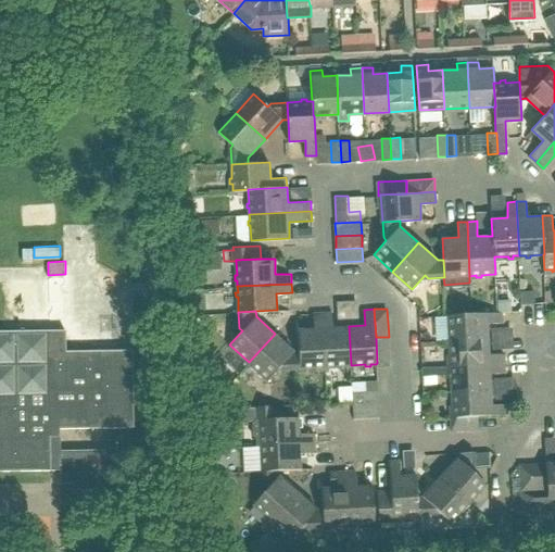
[(337,365),(351,365),(349,326),(333,327),(332,311),(323,312),(326,366),(332,366),(332,368),(337,367),(337,365)]
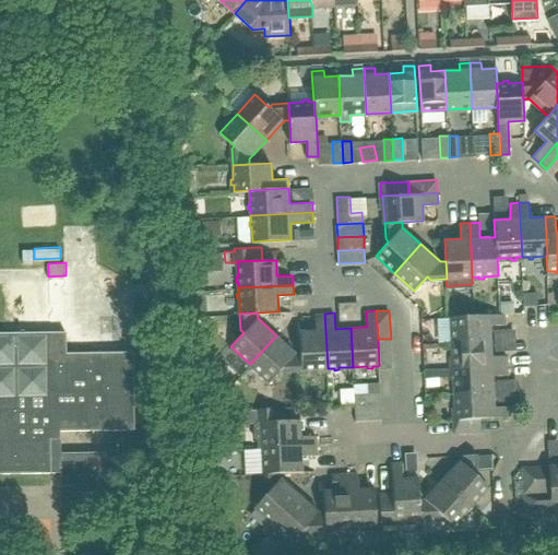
[(451,328),(452,342),(490,340),(490,325),(506,323),(505,313),(450,316),(451,322),(449,323),(449,328),(451,328)]
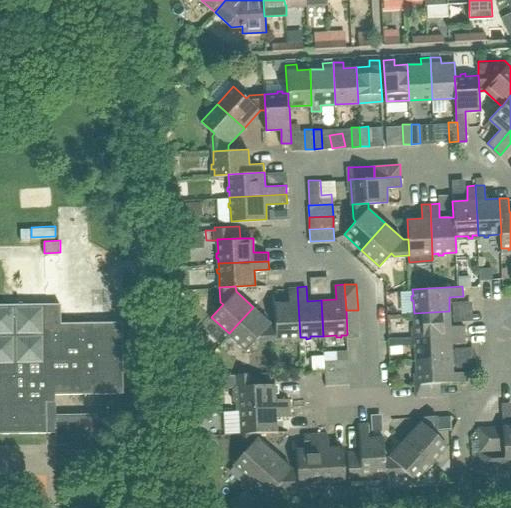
[(274,303),(275,322),(276,338),(290,337),(290,340),(294,339),(294,337),(300,337),(297,287),(289,287),(289,302),(274,303)]
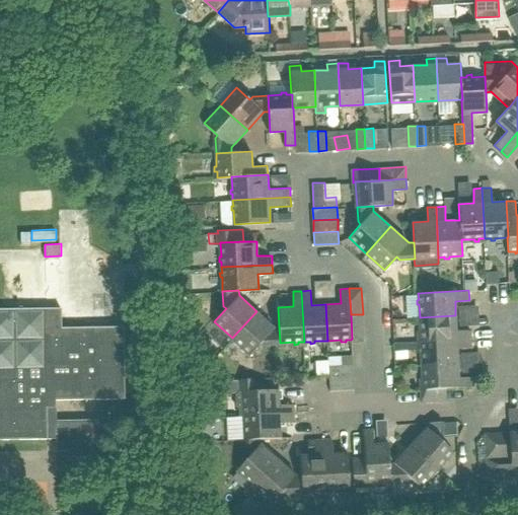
[(62,307),(8,307),(0,307),(0,438),(48,438),(48,437),(57,437),(57,449),(69,449),(69,455),(94,455),(93,443),(105,443),(105,418),(57,419),(57,407),(57,398),(66,398),(105,397),(125,397),(125,325),(84,326),(75,326),(62,326),(62,316),(62,307)]
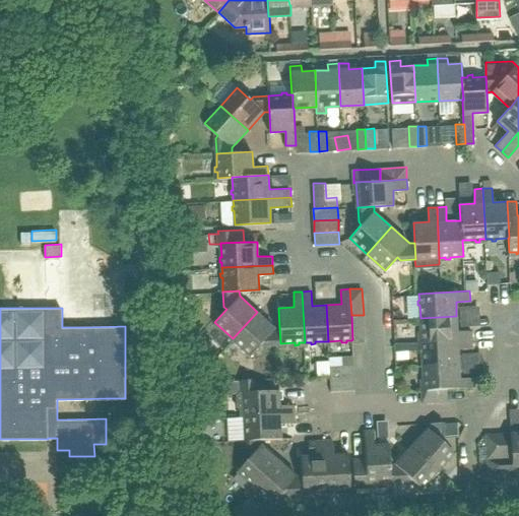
[(265,344),(280,343),(279,327),(274,327),(257,312),(233,338),(251,355),(262,341),(265,344)]
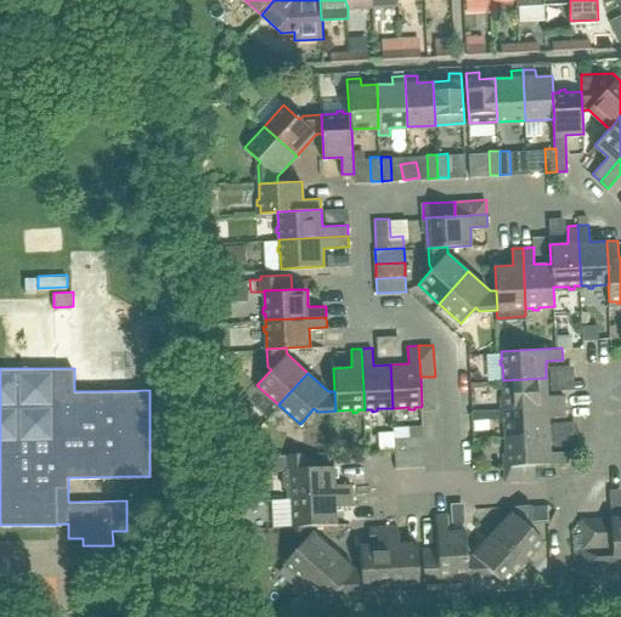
[(436,408),(435,377),(421,377),(422,406),(421,407),(422,409),(436,408)]
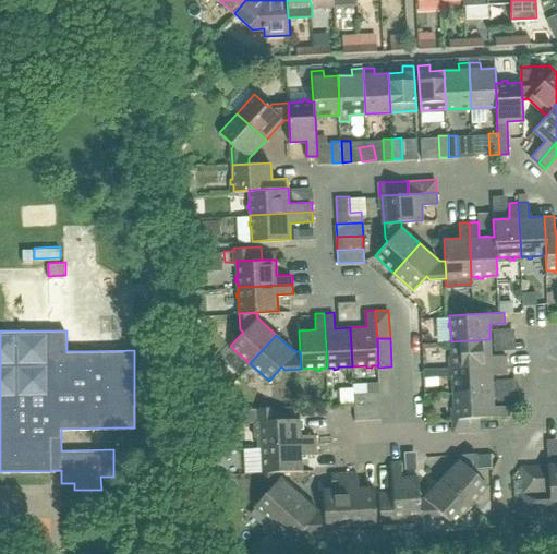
[(452,360),(452,366),(507,363),(506,353),(491,354),(489,339),(451,341),(451,356),(449,356),(450,360),(452,360)]
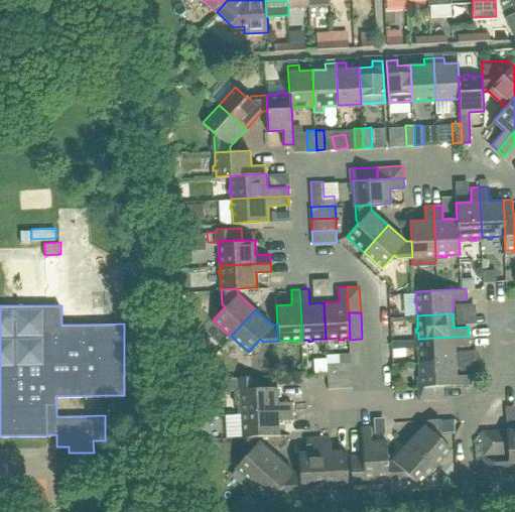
[(419,362),(456,360),(455,346),(469,345),(469,336),(418,339),(418,345),(416,345),(416,349),(418,349),(419,362)]
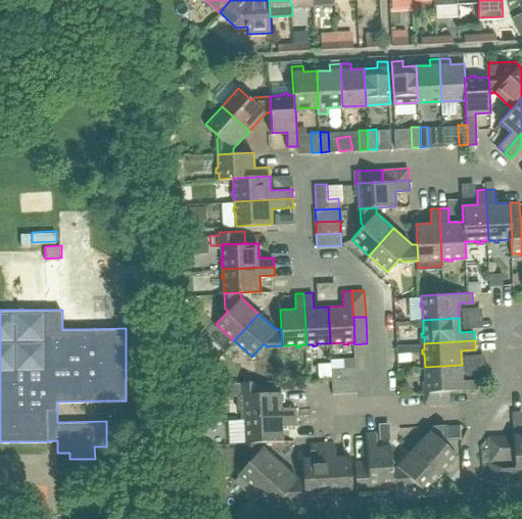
[(354,364),(343,365),(345,390),(357,389),(354,364)]
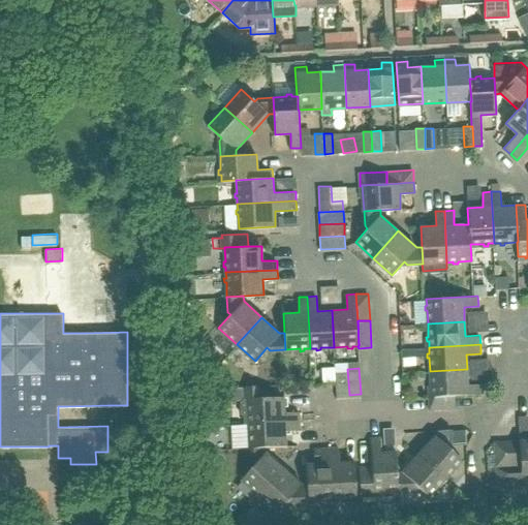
[(337,396),(349,395),(347,369),(335,370),(337,396)]
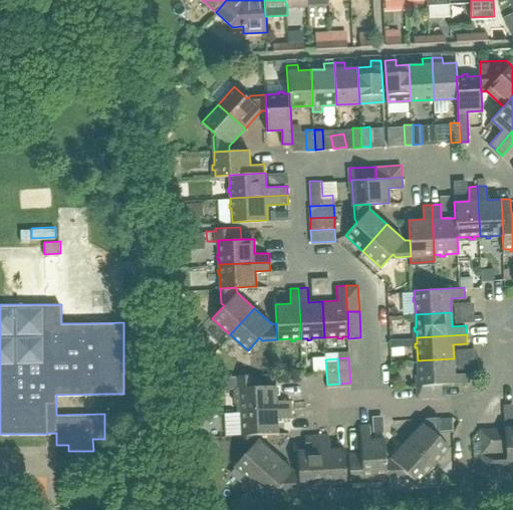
[(419,385),(442,384),(469,381),(469,372),(455,372),(454,358),(418,360),(419,373),(417,373),(417,378),(419,378),(419,385)]
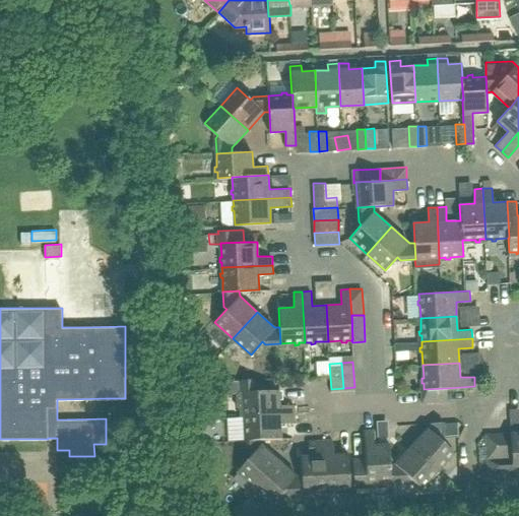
[(243,391),(266,390),(265,378),(240,379),(241,392),(243,392),(243,391)]
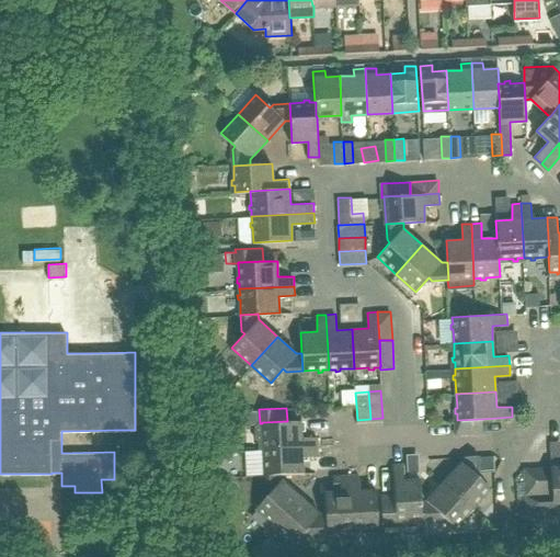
[(457,420),(455,420),(456,433),(483,432),(482,419),(457,420)]
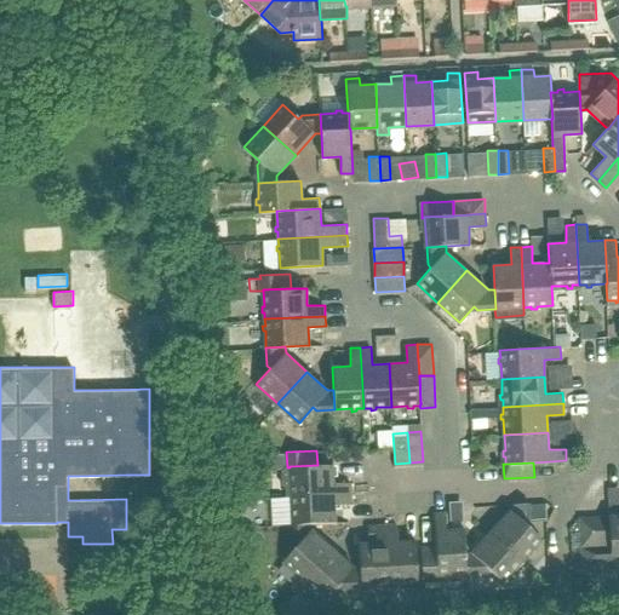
[(291,488),(291,495),(351,492),(351,482),(333,482),(332,464),(317,465),(290,466),(290,467),(291,483),(287,483),(288,488),(291,488)]
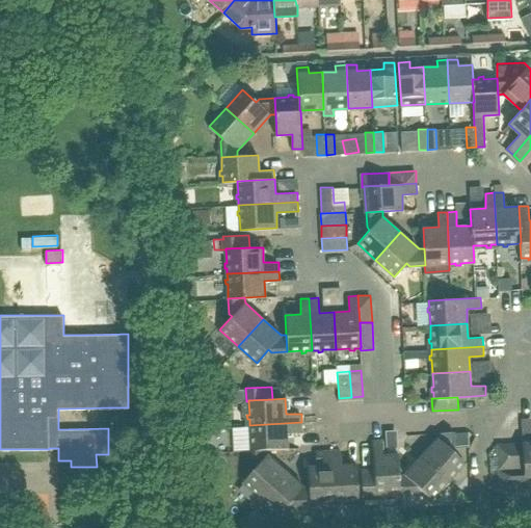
[(301,422),(249,425),(249,431),(247,431),(248,436),(250,436),(250,450),(267,449),(288,448),(287,432),(302,431),(301,422)]
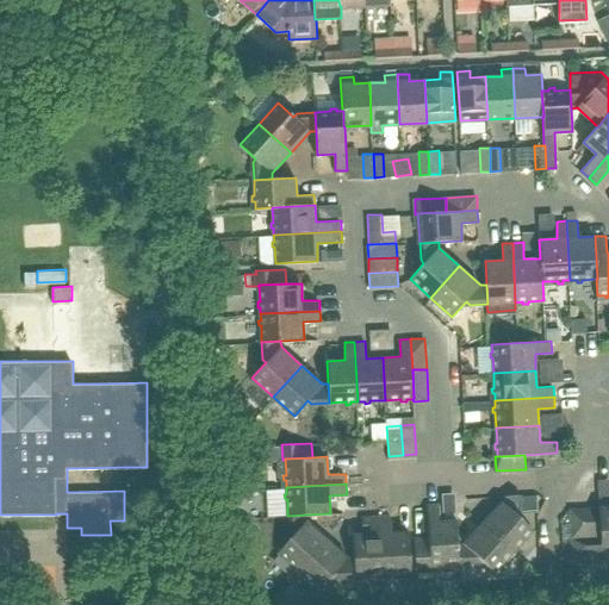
[(502,501),(484,522),(515,550),(534,530),(519,516),(522,512),(521,494),(502,494),(502,501)]
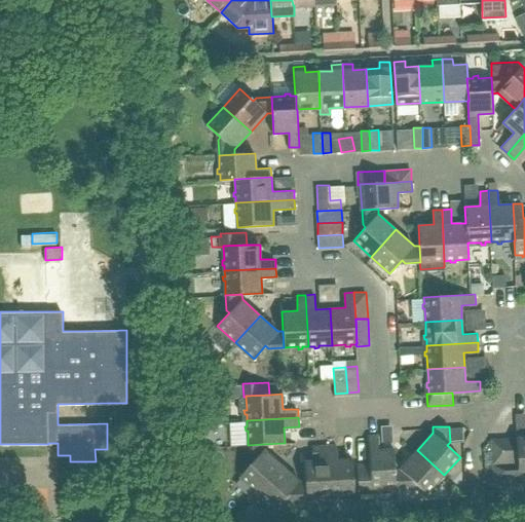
[(369,435),(370,462),(371,486),(372,486),(378,486),(378,488),(382,487),(382,485),(397,485),(396,469),(395,448),(379,449),(378,435),(369,435)]
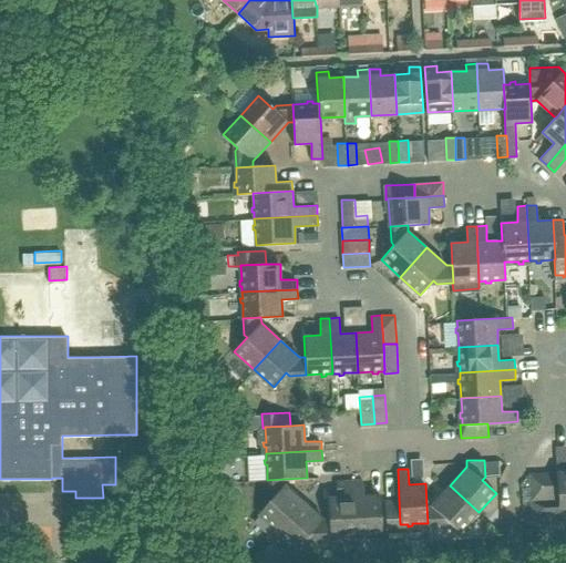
[(545,472),(546,514),(549,514),(549,512),(559,511),(557,471),(545,472)]
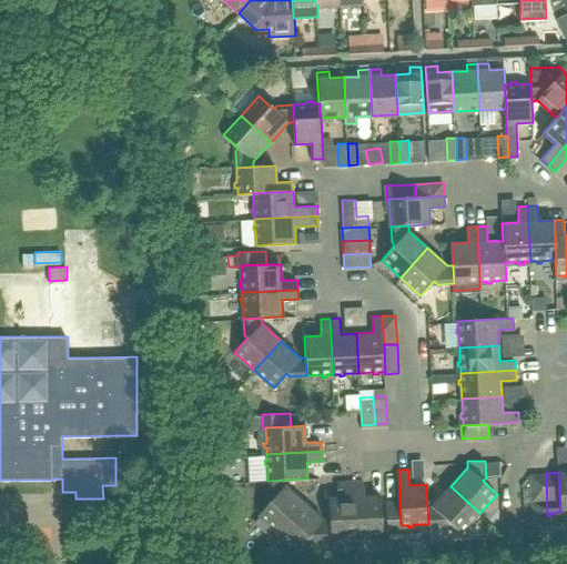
[(546,473),(532,474),(534,515),(547,515),(546,473)]
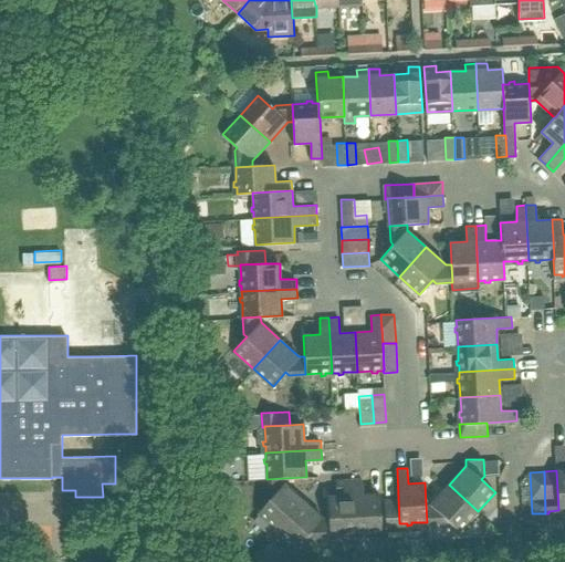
[(284,478),(267,479),(268,496),(271,498),(258,512),(278,530),(304,501),(284,484),(284,478)]
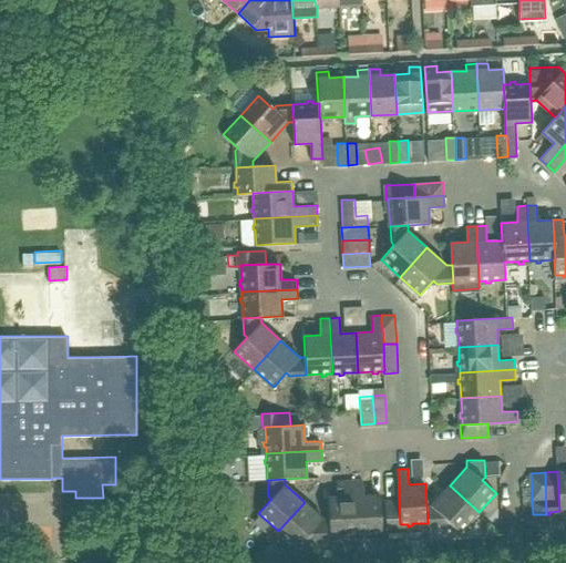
[(363,479),(353,480),(357,535),(363,534),(363,536),(368,536),(368,534),(383,533),(381,494),(364,495),(363,479)]
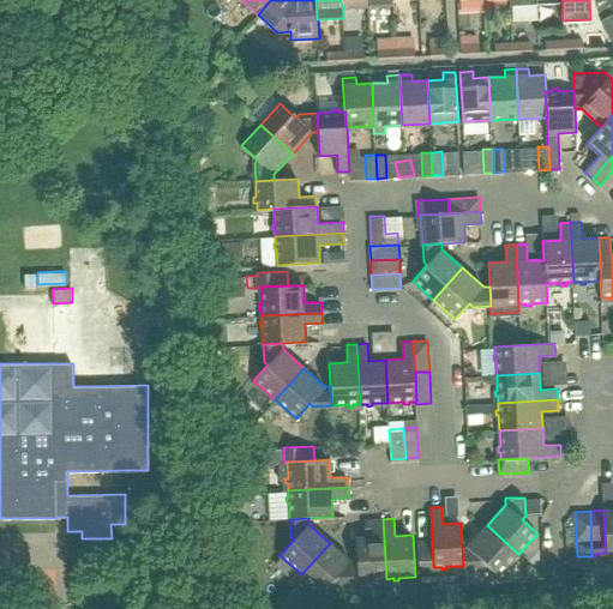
[(355,537),(356,561),(358,580),(374,579),(374,582),(379,582),(379,579),(386,579),(383,519),(372,519),(373,536),(355,537)]
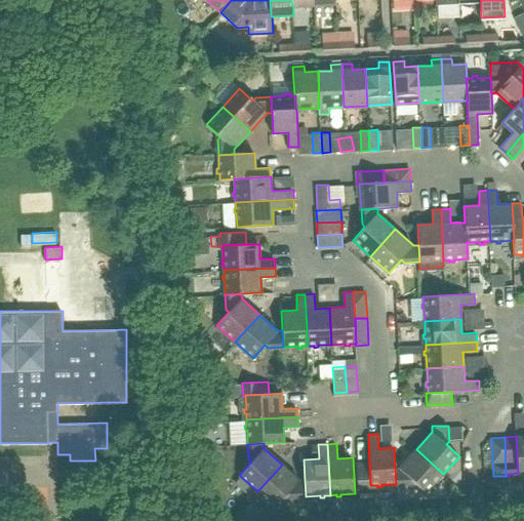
[(427,492),(443,474),(416,449),(400,468),(395,468),(396,484),(411,483),(413,480),(427,492)]
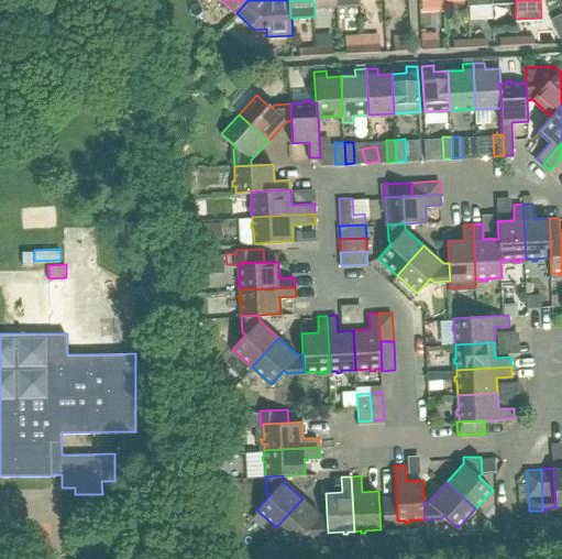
[(397,521),(396,495),(383,496),(384,524),(398,523),(398,521),(397,521)]
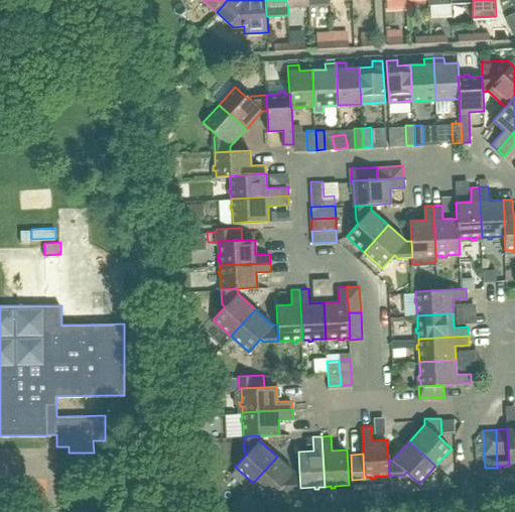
[(294,472),(277,457),(253,483),(271,499),(282,486),(285,489),(300,488),(299,472),(294,472)]
